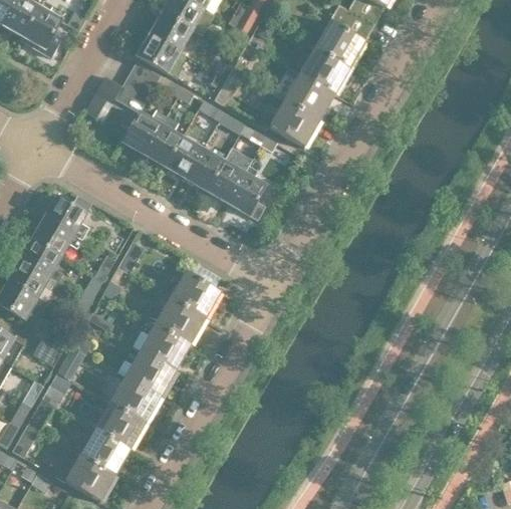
[(0,0),(0,22),(2,24),(16,0),(0,0)]
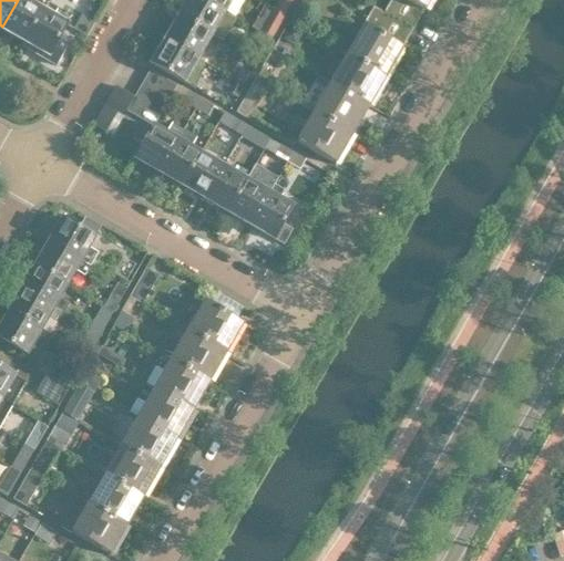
[(18,0),(2,27),(26,40),(44,8),(31,0),(18,0)]
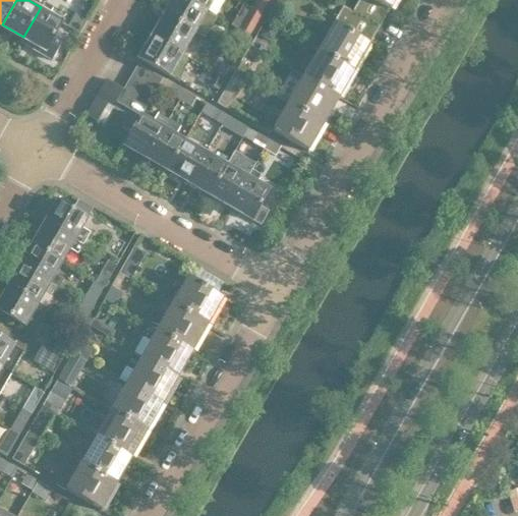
[(171,0),(165,11),(195,30),(208,8),(193,0),(171,0)]
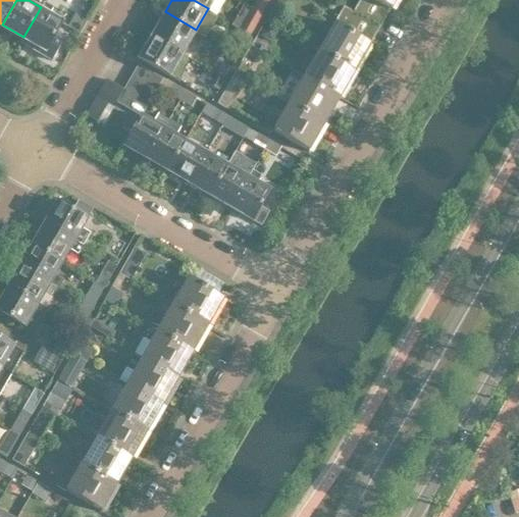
[(194,0),(208,8),(212,0),(194,0)]
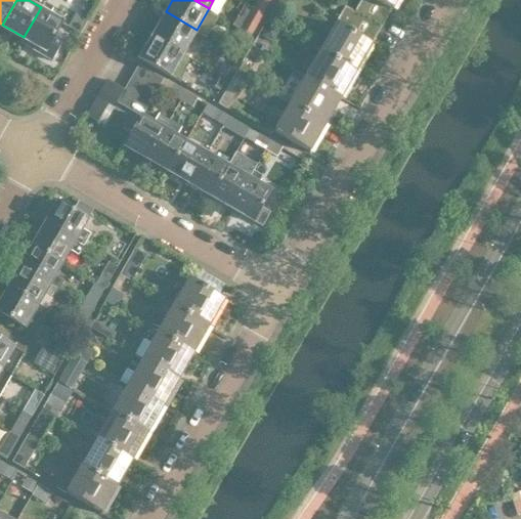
[(258,0),(255,6),(264,11),(270,0),(258,0)]
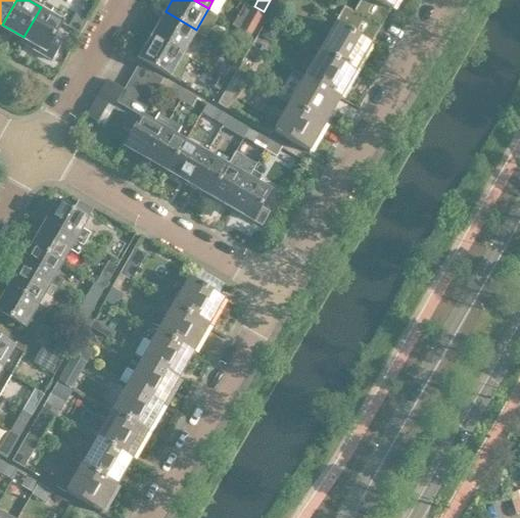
[(360,0),(355,9),(381,24),(391,7),(392,8),(396,0),(360,0)]
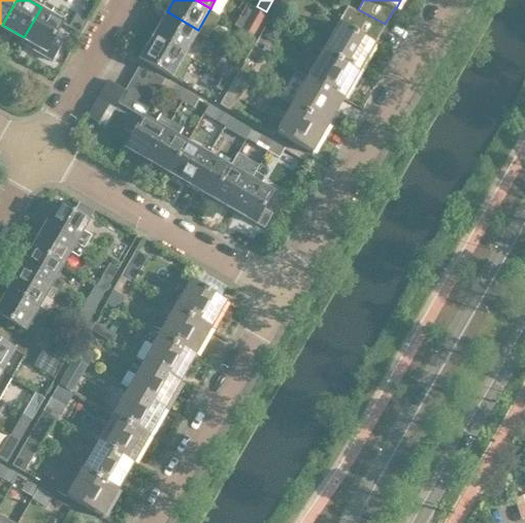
[(254,33),(266,11),(257,6),(244,28),(254,33)]
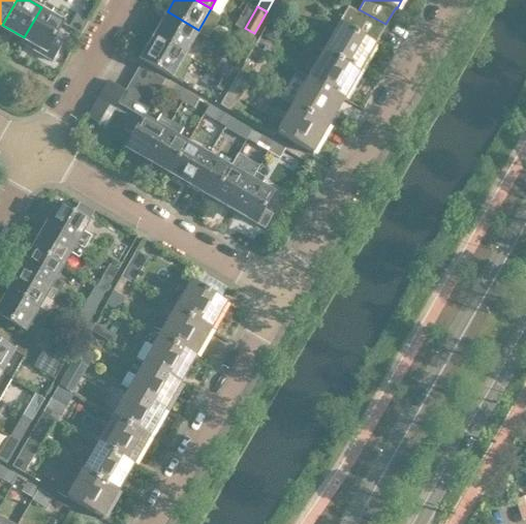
[(41,7),(24,37),(47,51),(64,20),(41,7)]
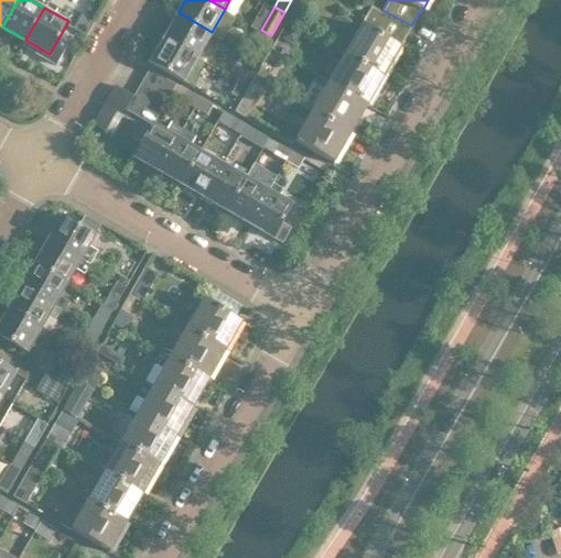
[(401,44),(411,25),(383,10),(373,28),(364,22),(347,52),(386,74),(402,44),(401,44)]
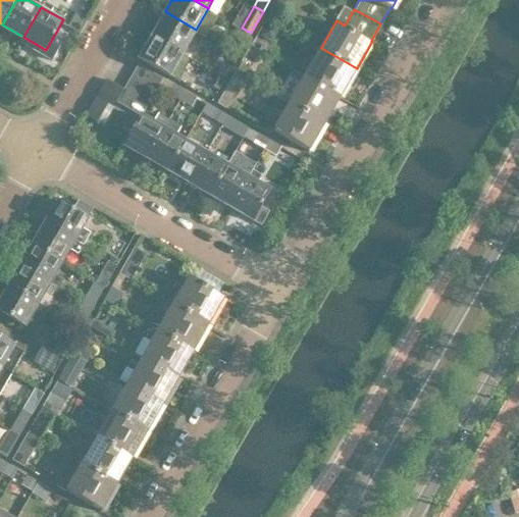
[(196,30),(165,11),(153,33),(184,51),(196,30)]
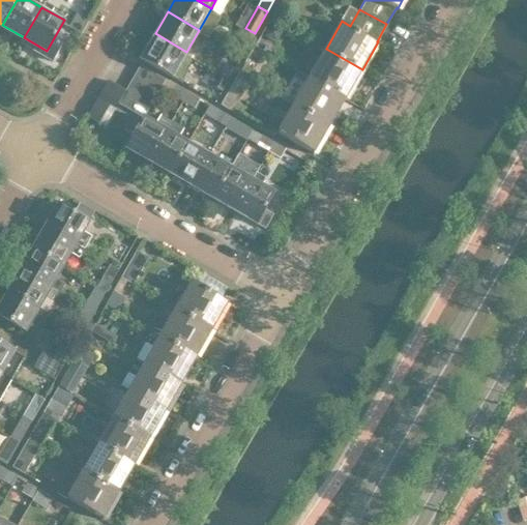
[(277,39),(285,27),(272,21),(266,32),(277,39)]
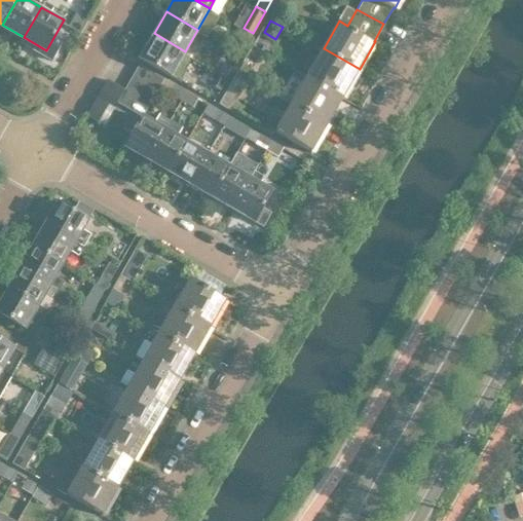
[(246,44),(253,33),(244,28),(236,39),(246,44)]
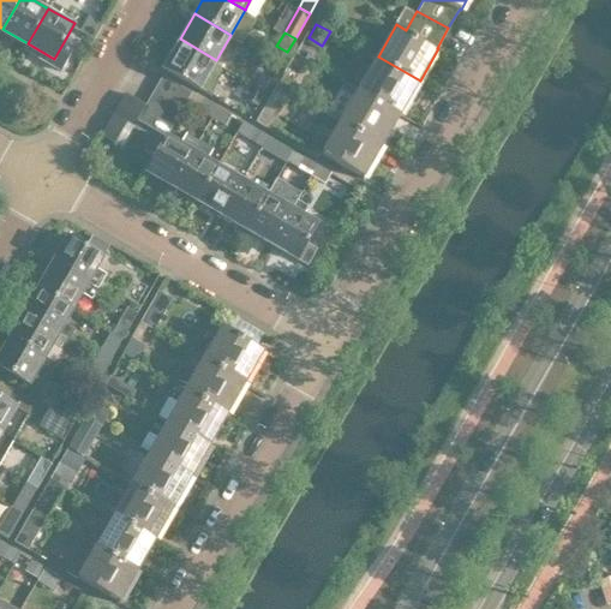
[(161,63),(165,65),(211,91),(220,77),(214,73),(220,63),(216,60),(180,39),(177,37),(161,63)]
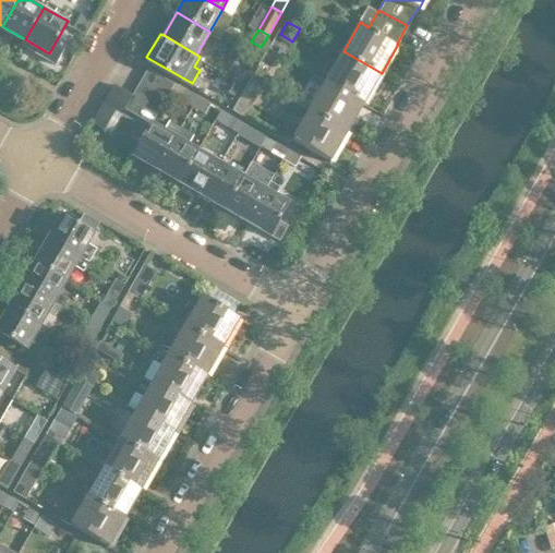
[(281,53),(268,46),(253,73),(263,80),(266,81),(281,53)]
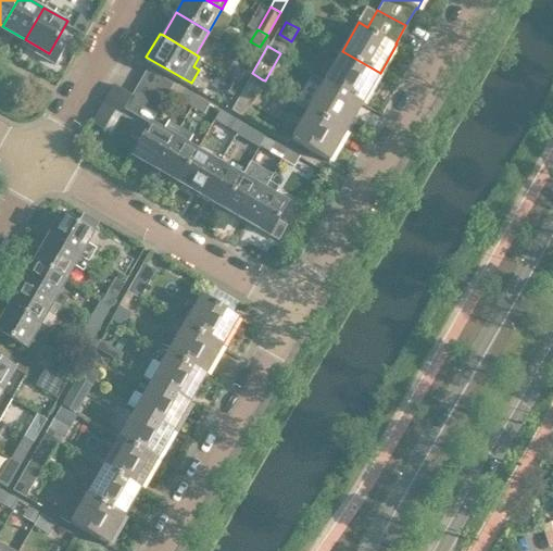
[(342,51),(326,79),(364,101),(380,73),(342,51)]
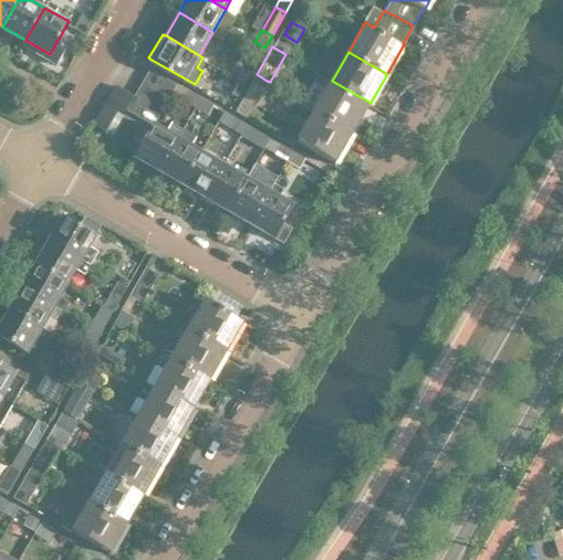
[(235,75),(246,82),(253,69),(242,63),(235,75)]
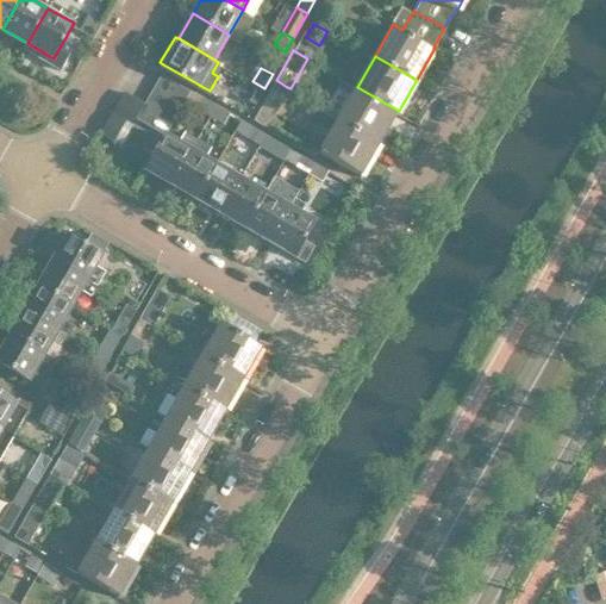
[(164,73),(156,88),(182,104),(192,88),(164,73)]
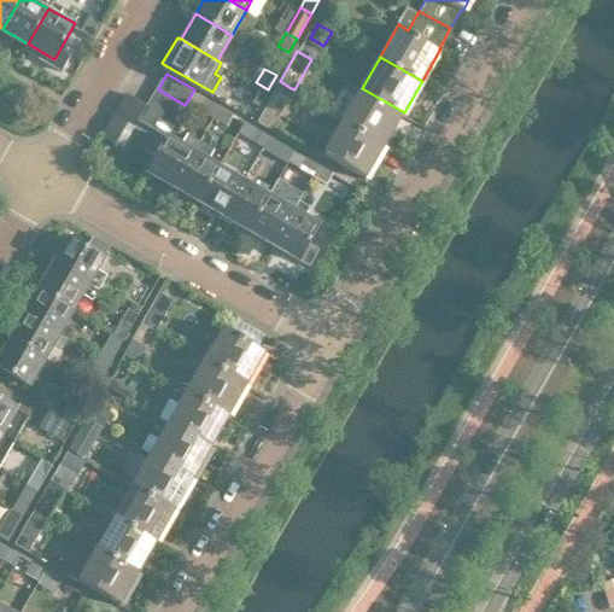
[(280,81),(258,118),(273,127),(294,89),(291,88),(280,81)]
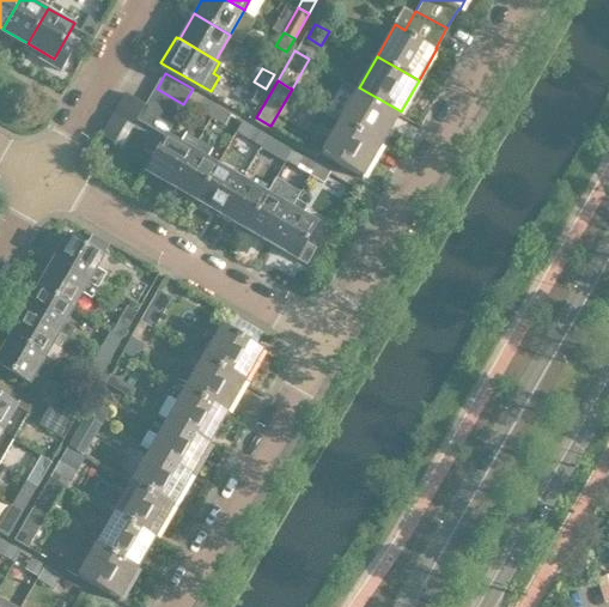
[(259,102),(266,89),(254,82),(251,87),(248,86),(244,92),(247,95),(259,102)]
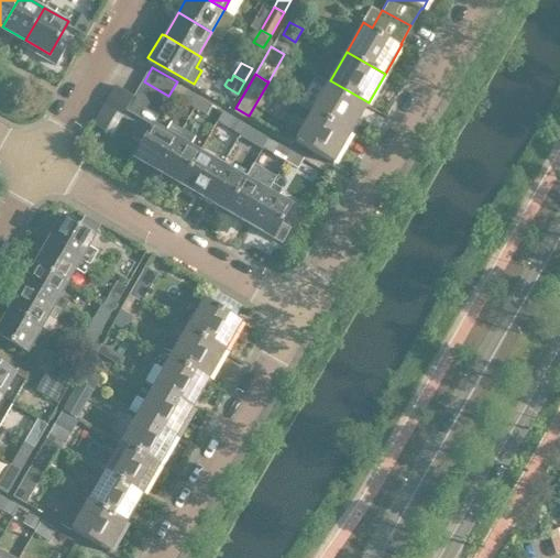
[(330,80),(314,109),(352,131),(369,102),(330,80)]
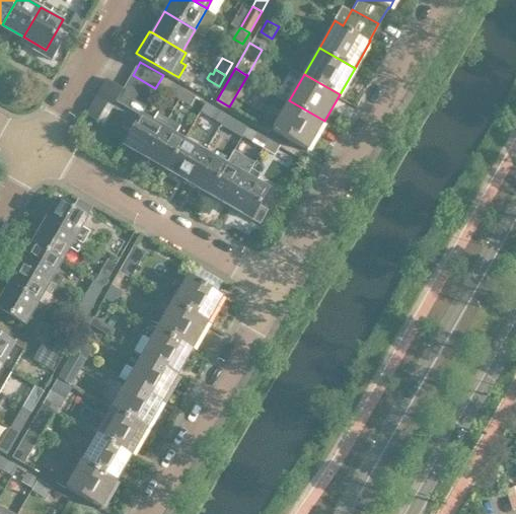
[(155,88),(133,75),(126,86),(149,100),(155,88)]
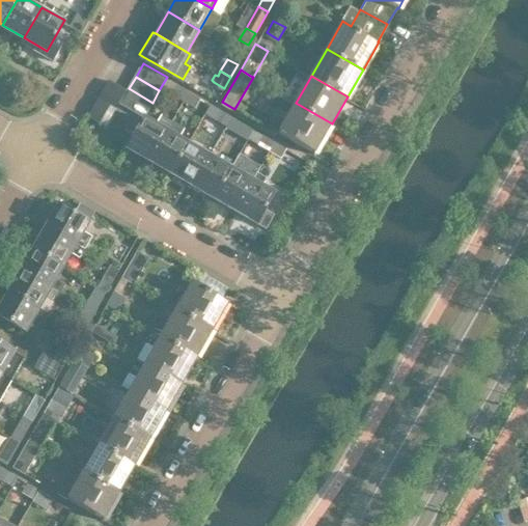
[(172,92),(185,99),(190,89),(177,82),(172,92)]
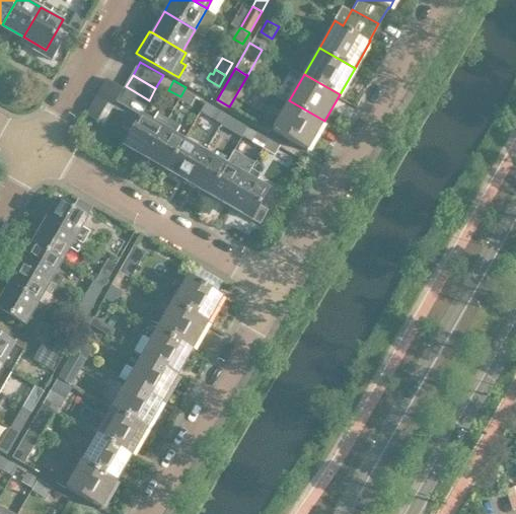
[(119,98),(142,113),(149,100),(126,86),(119,98)]
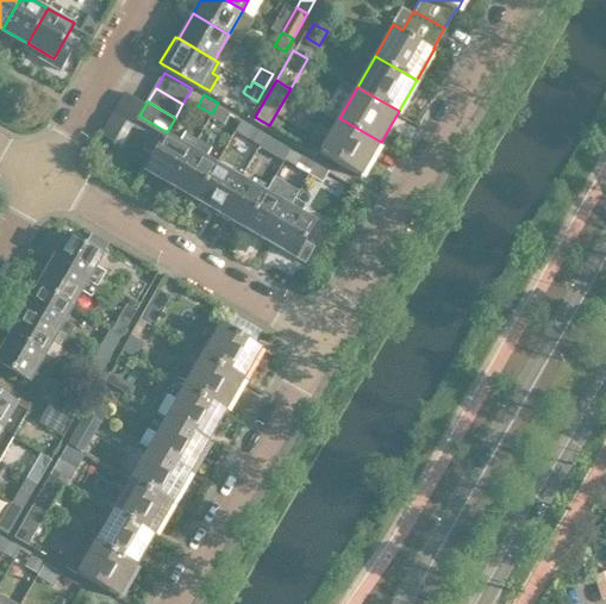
[(218,103),(212,113),(225,120),(231,110),(218,103)]
